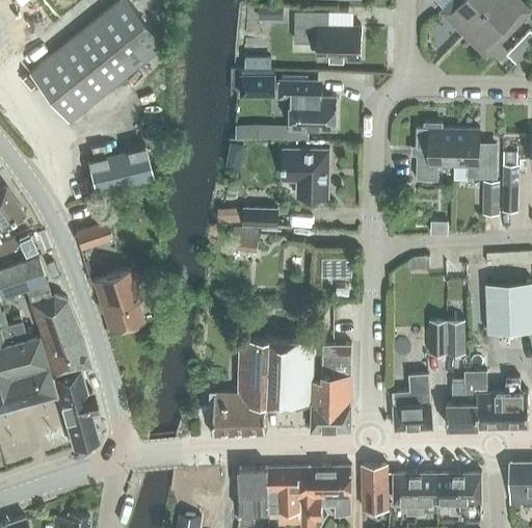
[(123,0),(121,0),(27,75),(68,126),(163,49),(123,0)]
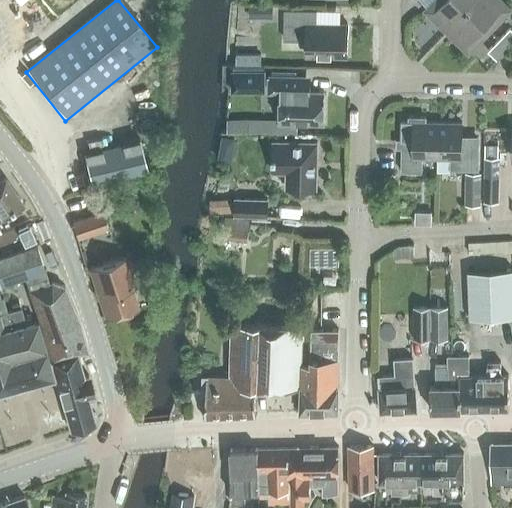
[(445,36),(467,14),(452,0),(436,0),(423,14),(445,36)]
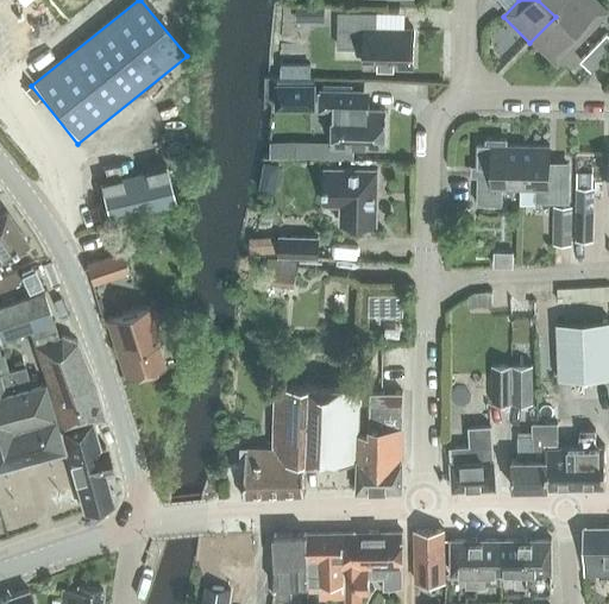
[(538,0),(556,17),(570,0),(538,0)]
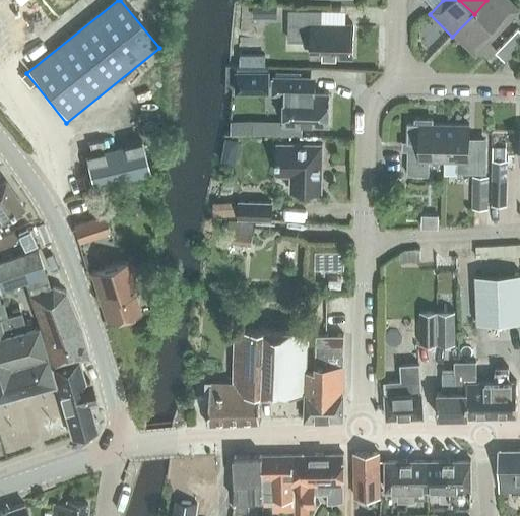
[(519,13),(505,0),(486,0),(474,14),(497,36),(519,13)]
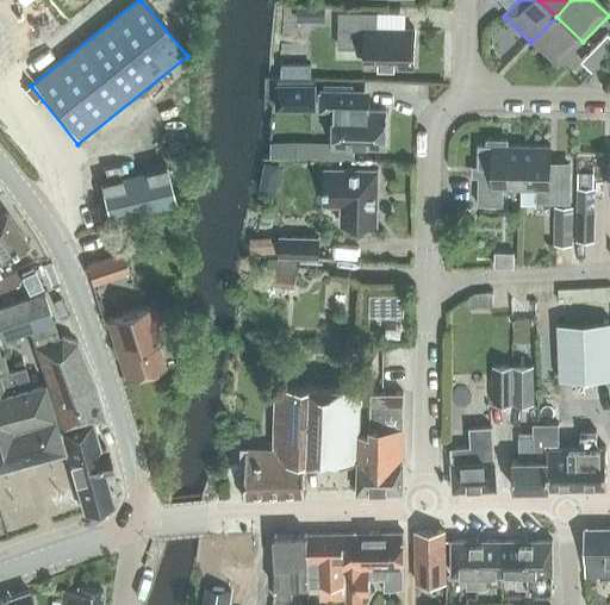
[(412,72),(412,36),(375,35),(375,18),(338,17),(337,52),(363,52),(363,70),(412,72)]
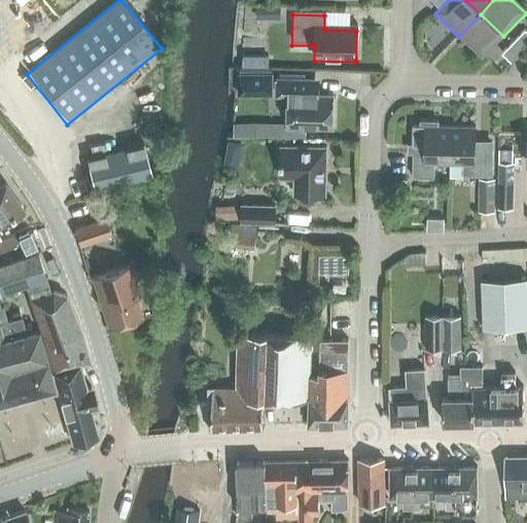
[(458,37),(482,60),(503,36),(481,14),(458,37)]
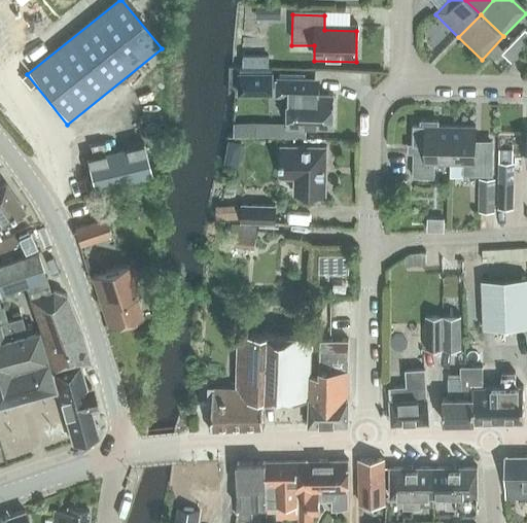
[(526,48),(526,35),(524,33),(513,45),(522,54),(526,48)]
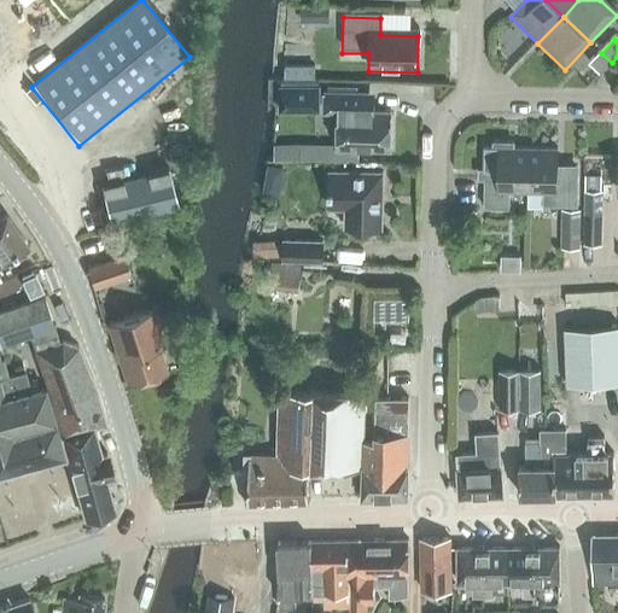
[(601,53),(588,66),(599,77),(612,63),(601,53)]
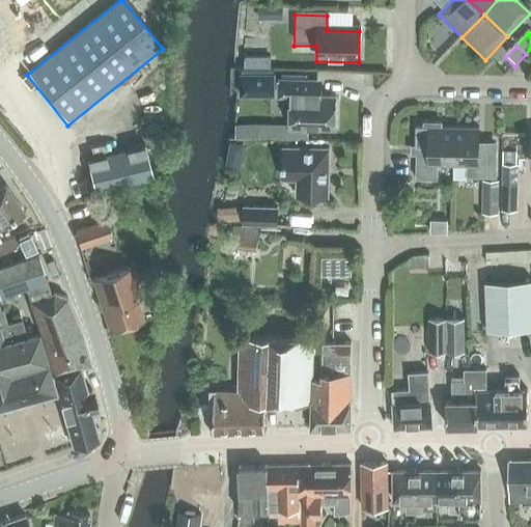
[(239,76),(238,100),(272,101),(273,77),(239,76)]
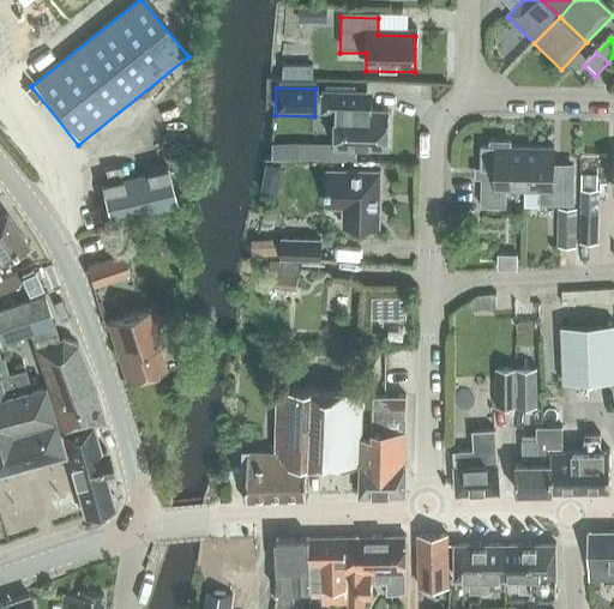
[(387,115),(363,115),(363,97),(321,96),(320,115),(335,115),(333,152),(387,154),(387,115)]
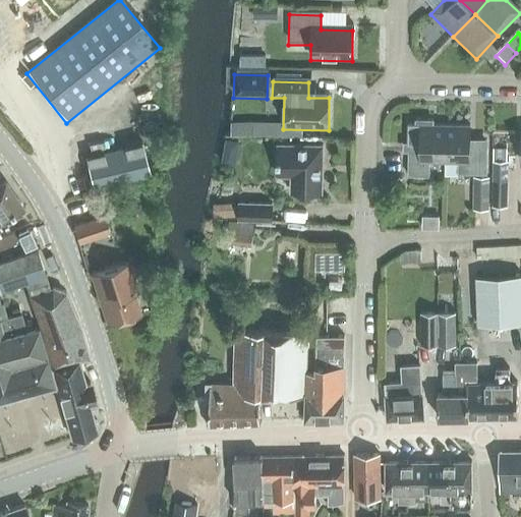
[(445,128),(437,128),(437,124),(416,124),(416,128),(408,127),(407,179),(428,179),(428,165),(444,165),(445,128)]
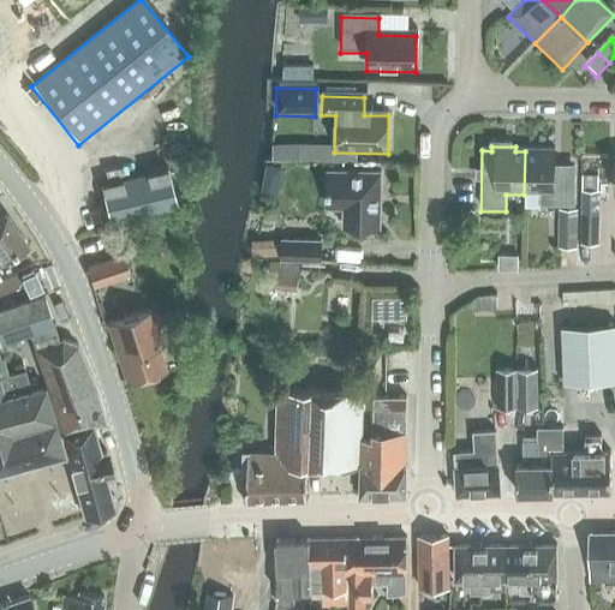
[(554,153),(525,151),(524,195),(541,195),(539,209),(574,210),(575,168),(554,167),(554,153)]
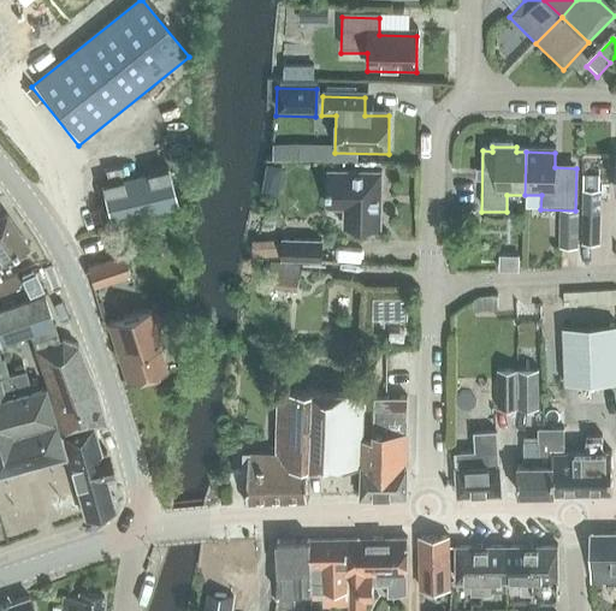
[(379,231),(380,176),(327,175),(326,211),(343,212),(343,230),(379,231)]
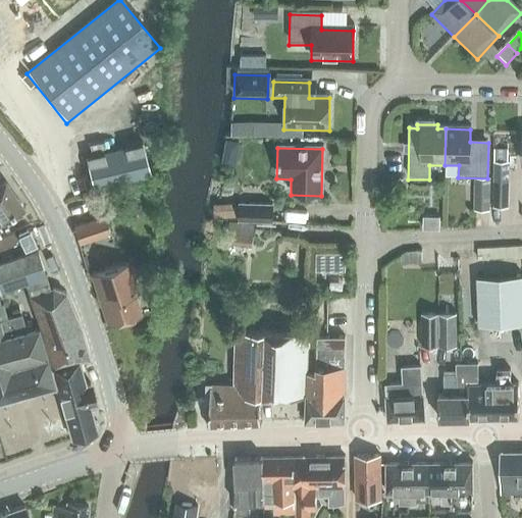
[(146,151),(88,168),(96,196),(155,178),(146,151)]
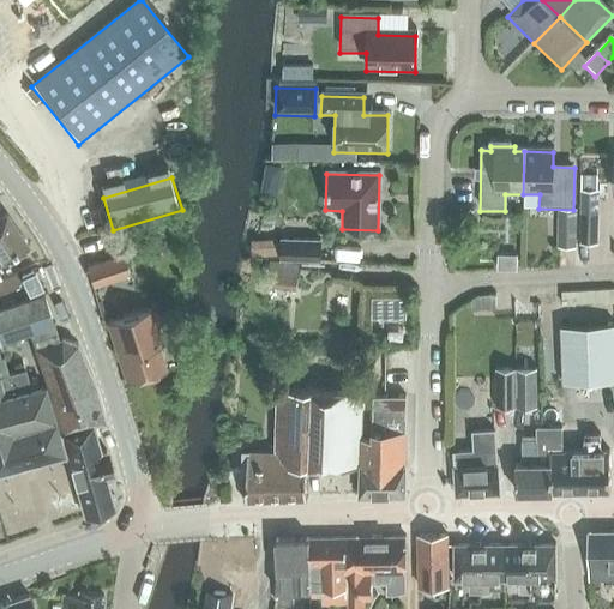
[(576,212),(557,212),(557,252),(576,252),(576,212)]
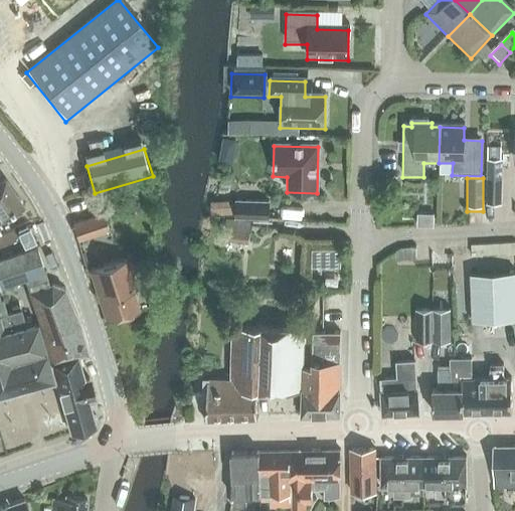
[(501,208),(501,182),(486,182),(485,208),(501,208)]
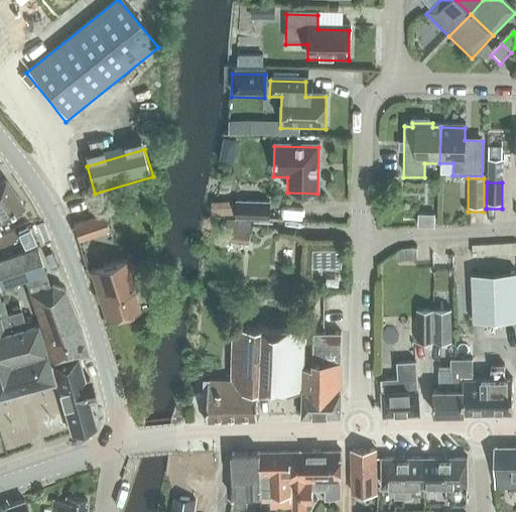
[(0,226),(23,211),(4,183),(0,185),(0,226)]
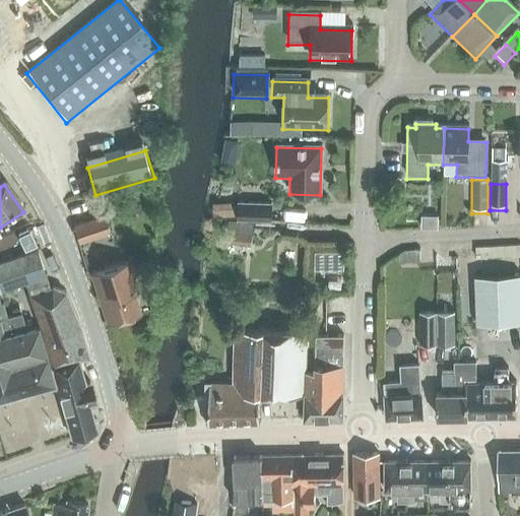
[(272,205),(238,204),(237,223),(271,224),(272,205)]
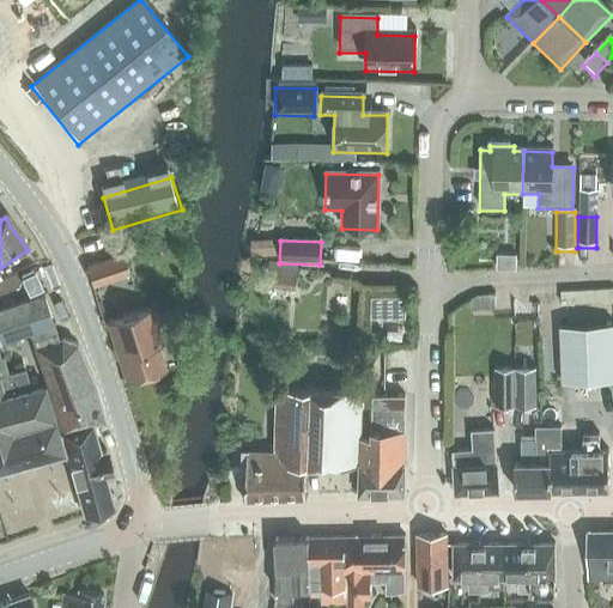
[(274,260),(274,245),(250,245),(250,259),(274,260)]
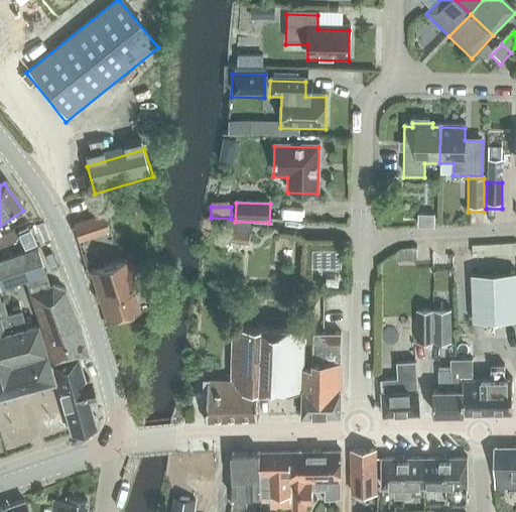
[(108,235),(102,217),(72,227),(78,245),(108,235)]
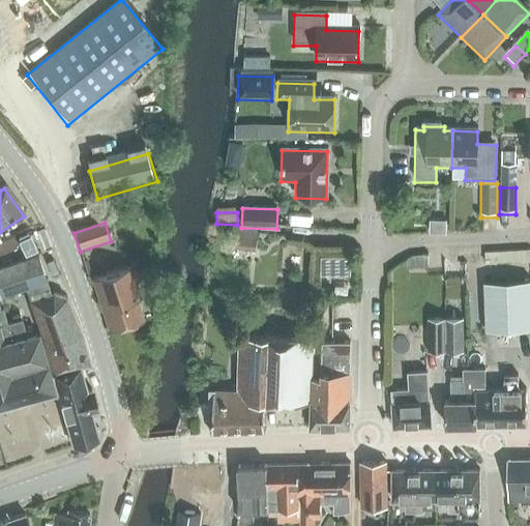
[(231,229),(229,253),(257,255),(259,232),(231,229)]
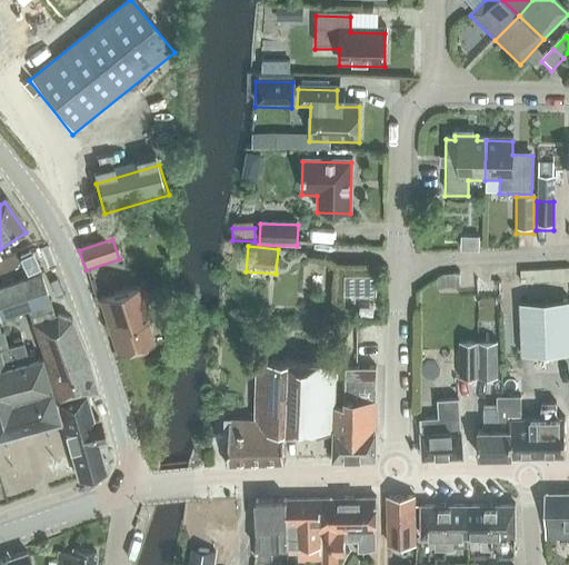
[(28,254),(19,258),(20,261),(27,276),(37,270),(30,257),(28,254)]
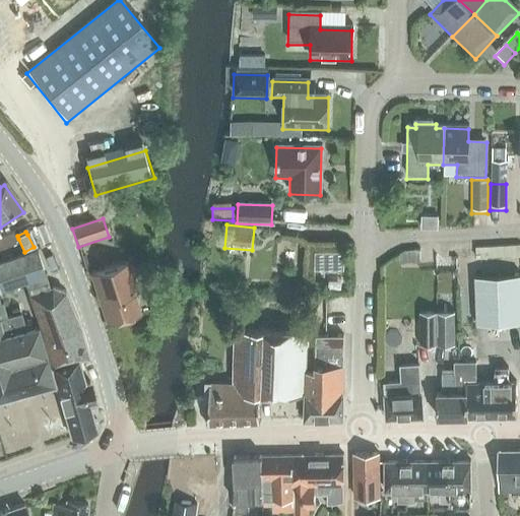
[(51,289),(48,291),(36,252),(0,263),(0,294),(24,285),(39,330),(70,440),(90,435),(93,429),(87,407),(94,405),(88,386),(83,387),(77,364),(87,361),(78,330),(64,296),(51,289)]
